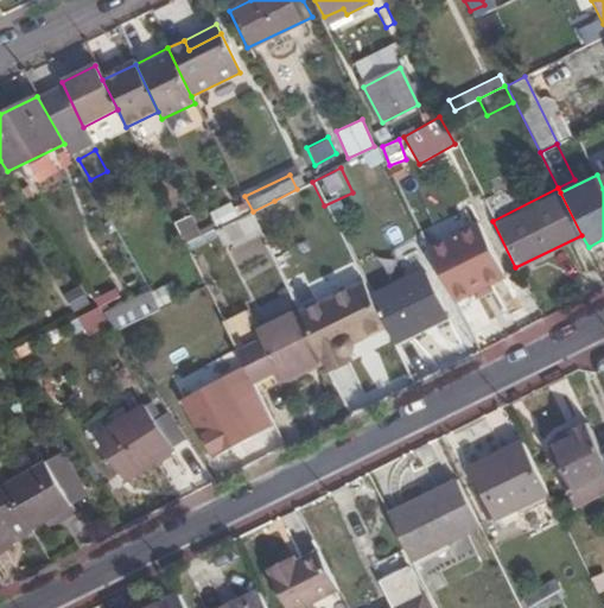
[(253,211),(248,214),(254,226),(280,213),(274,201),(253,211)]
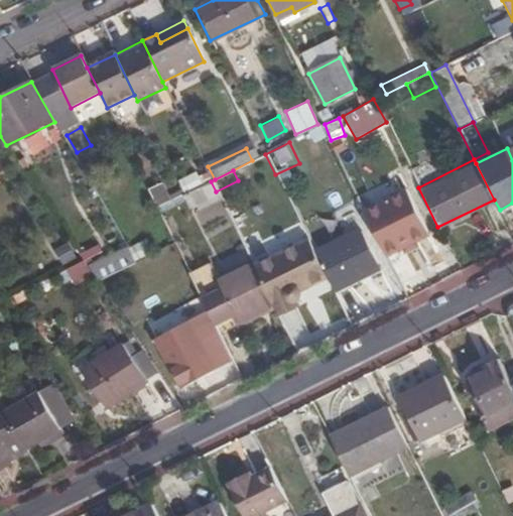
[(191,178),(197,188),(211,181),(206,171),(191,178)]
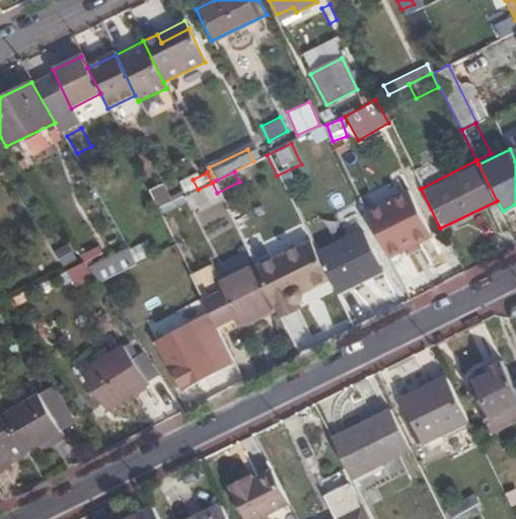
[(170,201),(161,182),(147,189),(156,207),(170,201)]
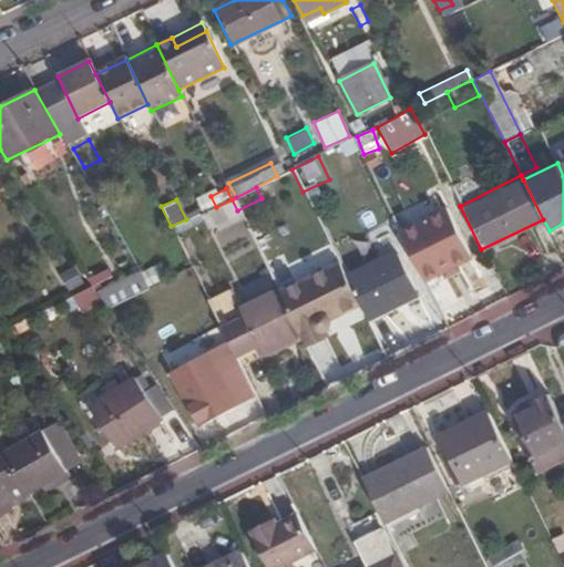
[(216,207),(208,210),(217,229),(241,218),(237,210),(232,199),(216,207)]
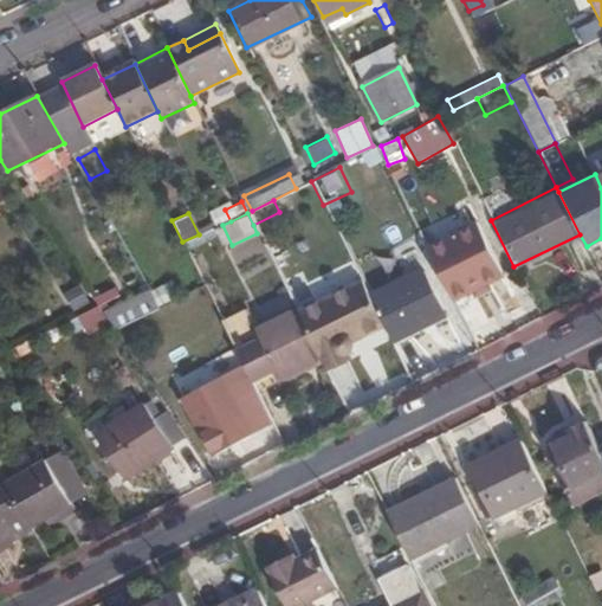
[(499,243),(493,230),(484,234),(490,247),(499,243)]
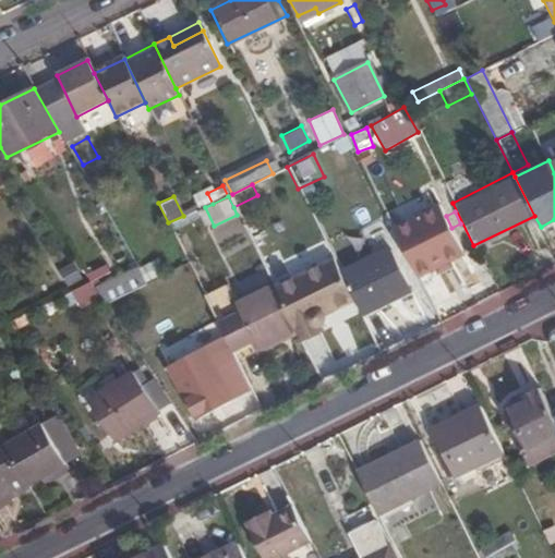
[(419,268),(455,250),(447,234),(447,235),(441,225),(422,234),(419,228),(403,235),(419,268)]
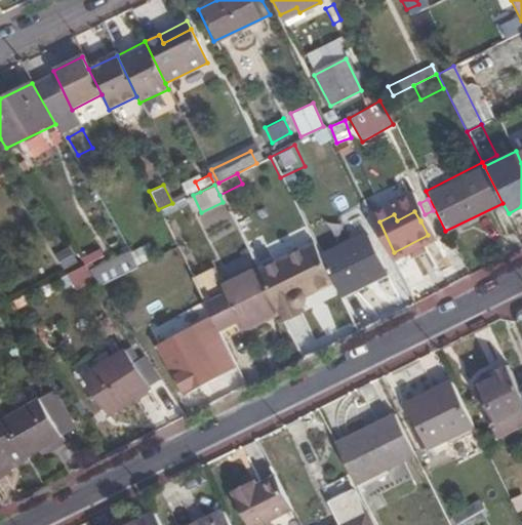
[(279,316),(282,321),(303,311),(300,307),(304,295),(331,281),(320,257),(307,231),(250,258),(255,268),(273,303),(276,309),(279,316)]
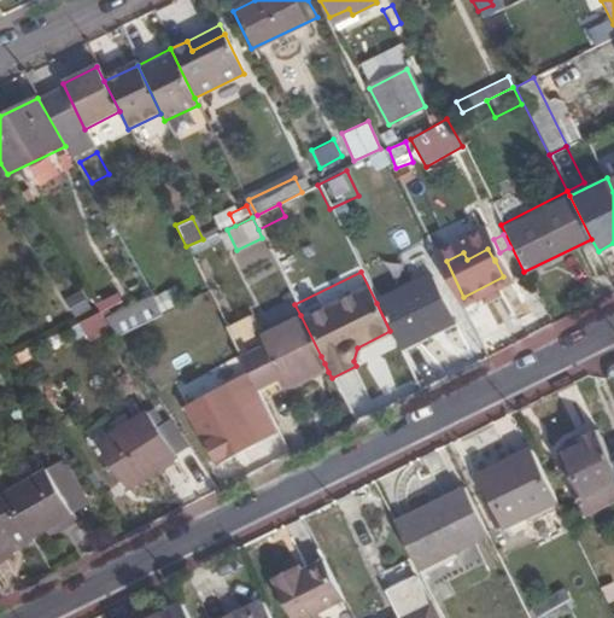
[(376,303),(390,331),(399,351),(454,325),(430,278),(376,303)]
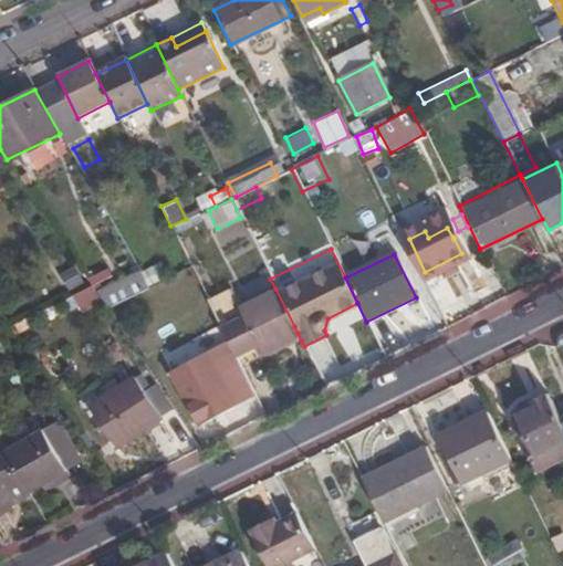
[(141,273),(96,295),(102,303),(105,307),(148,286),(141,273)]
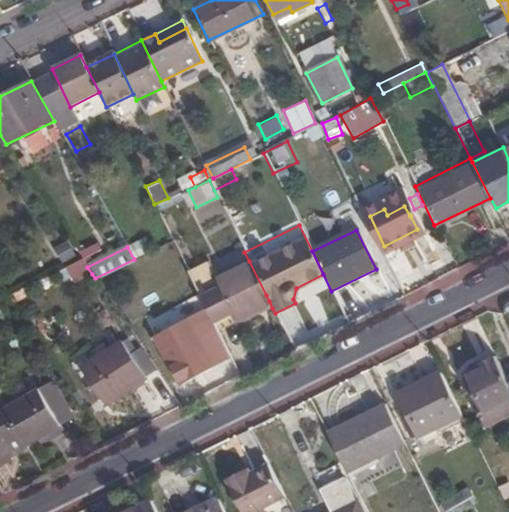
[(87,267),(82,258),(64,267),(72,283),(92,274),(87,267)]
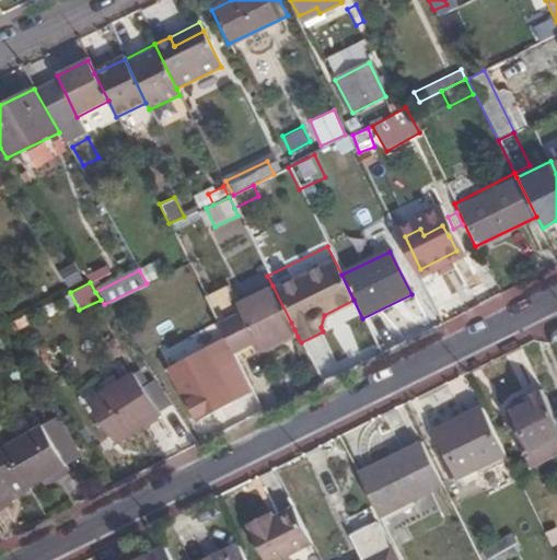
[(205,298),(239,365),(298,337),(294,329),(291,323),(273,286),(233,304),(225,288),(205,298)]
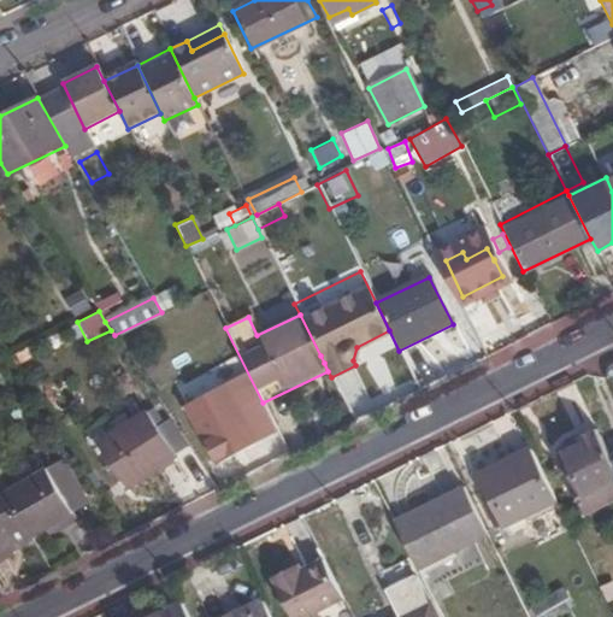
[(172,460),(152,415),(95,441),(117,487),(172,460)]
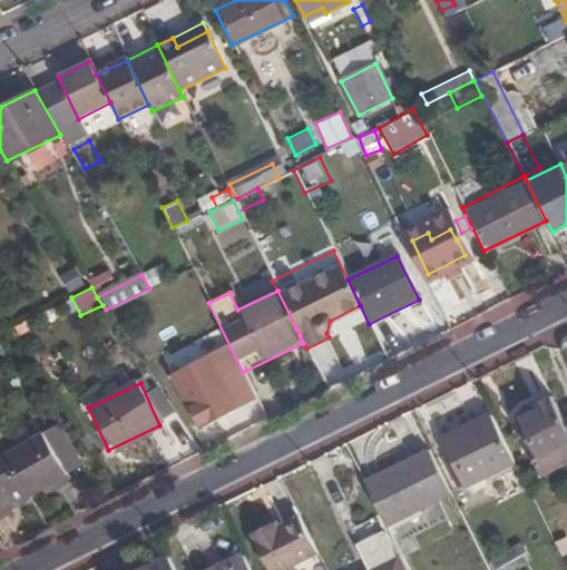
[(173,411),(215,390),(213,383),(195,392),(189,386),(165,399),(173,411)]
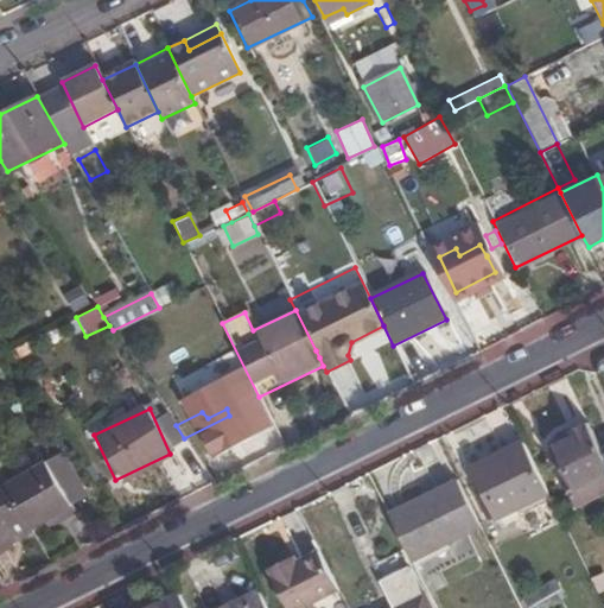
[(184,438),(199,462),(255,435),(242,409),(229,416),(184,438)]
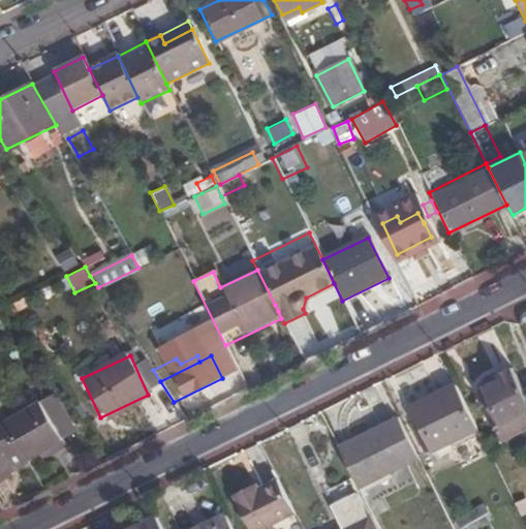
[(525,431),(525,405),(512,375),(481,390),(498,426),(495,427),(502,442),(525,431)]
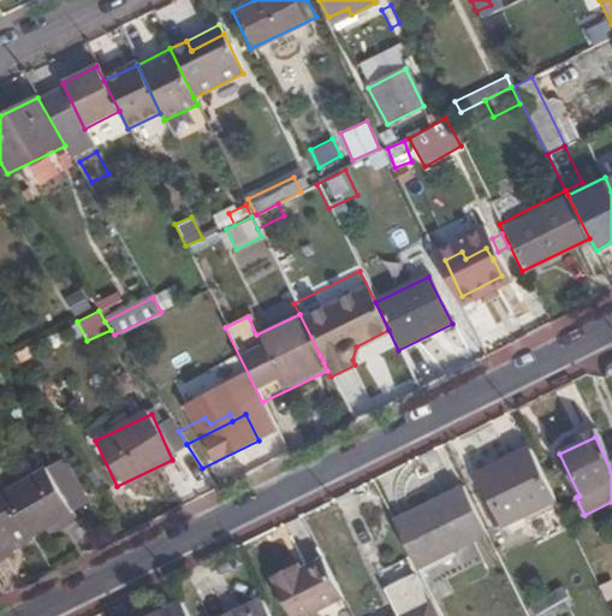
[(498,527),(552,499),(528,450),(474,477),(498,527)]
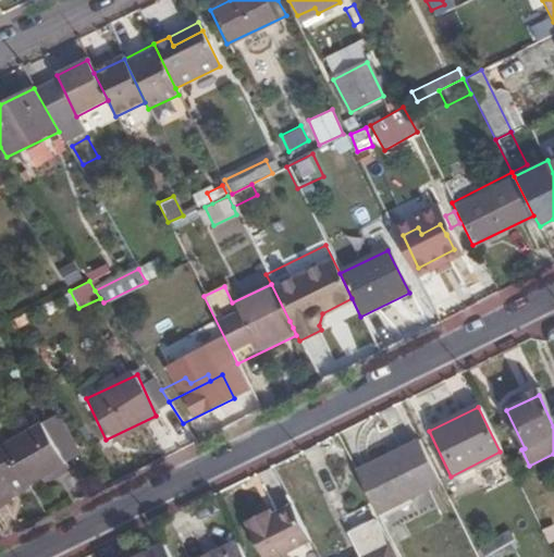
[(59,416),(40,426),(62,465),(79,454),(59,416)]
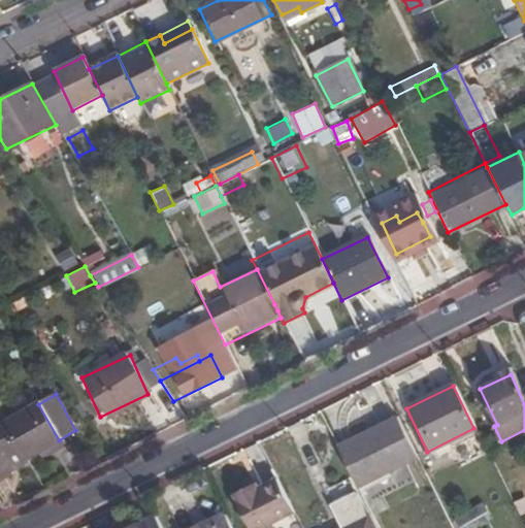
[(38,404),(4,425),(25,460),(42,450),(45,455),(63,446),(59,440),(38,404)]
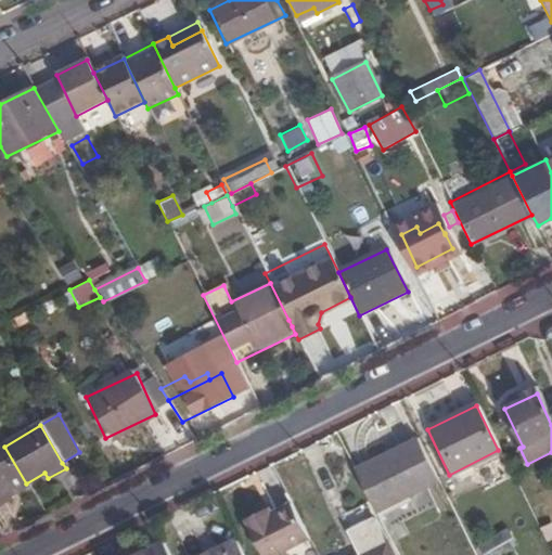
[(379,515),(439,483),(418,440),(357,470),(379,515)]
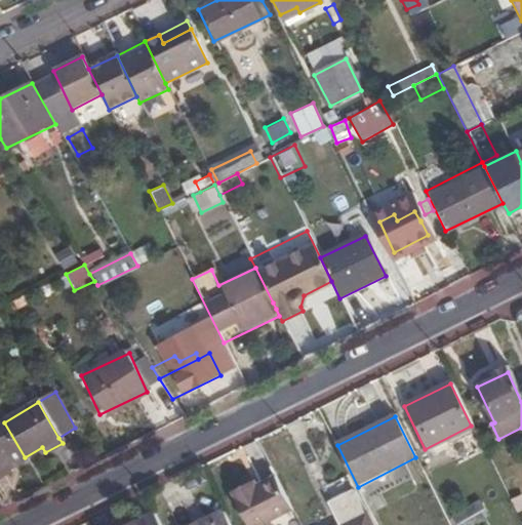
[(4,422),(0,425),(0,478),(9,474),(6,468),(25,457),(4,422)]
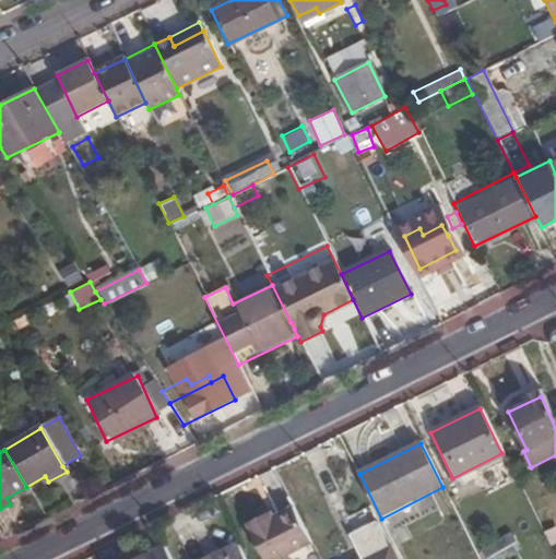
[(310,540),(293,506),(250,527),(265,558),(283,558),(295,552),(293,549),(310,540)]
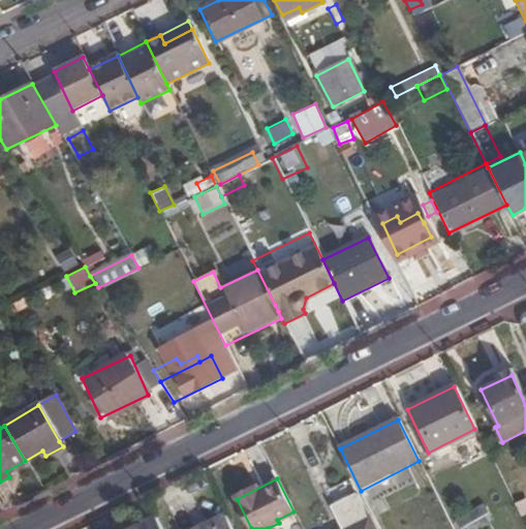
[(371,528),(354,494),(330,506),(340,528),(371,528)]
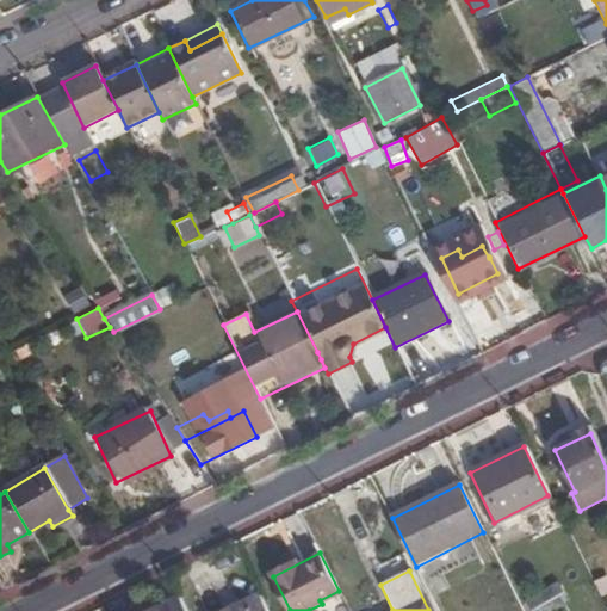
[(525,600),(531,610),(552,610),(563,605),(569,602),(558,581),(525,600)]
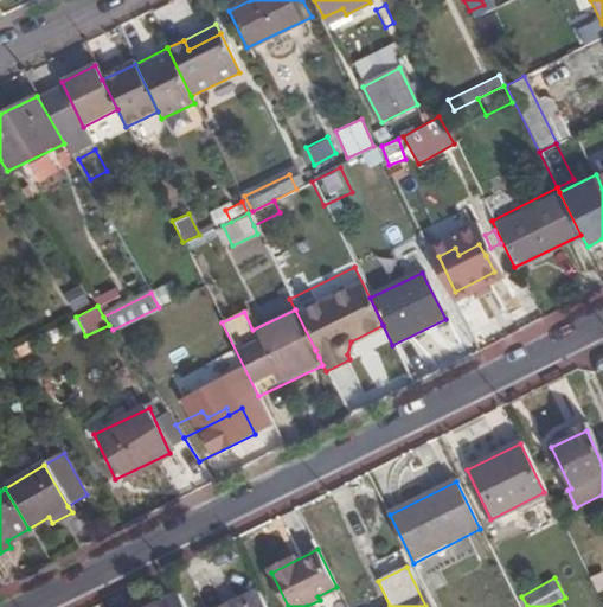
[(184,606),(177,592),(146,606),(184,606)]
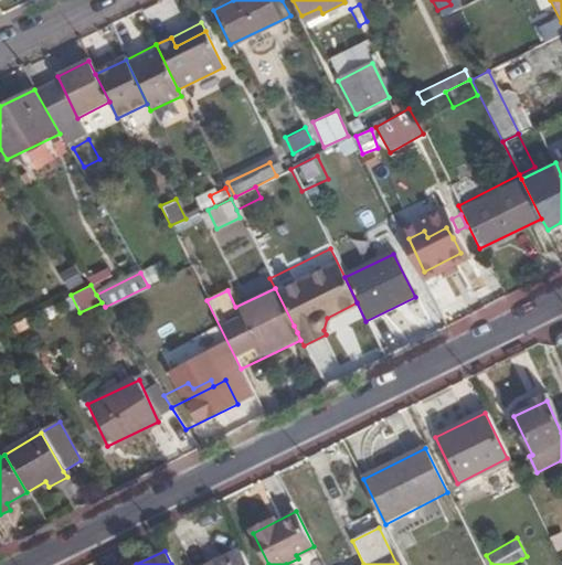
[(247,564),(241,551),(212,564),(247,564)]
